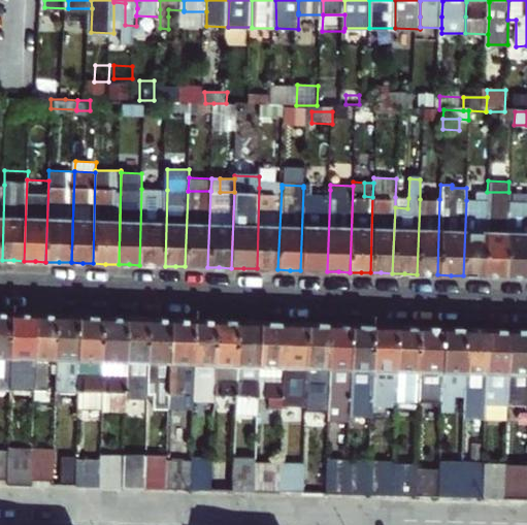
[(282,188),(259,188),(257,268),(267,269),(277,269),(282,188)]
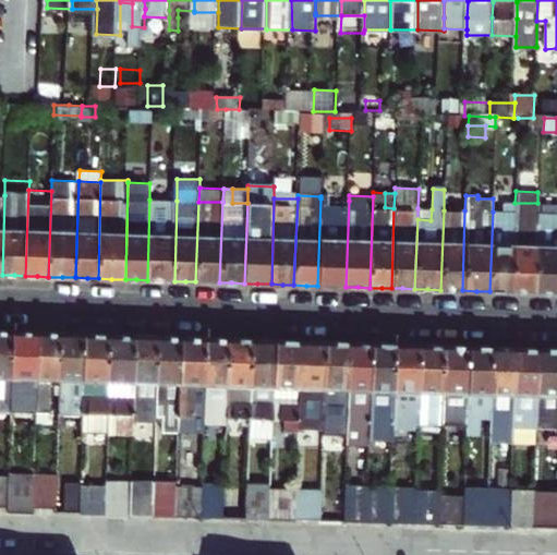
[(349,201),(321,198),(317,286),(330,287),(346,287),(349,201)]
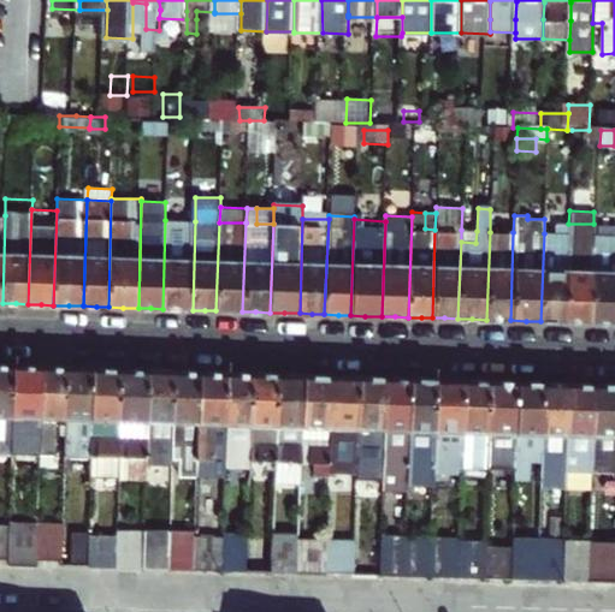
[(195,221),(165,220),(163,309),(177,309),(193,310),(195,221)]
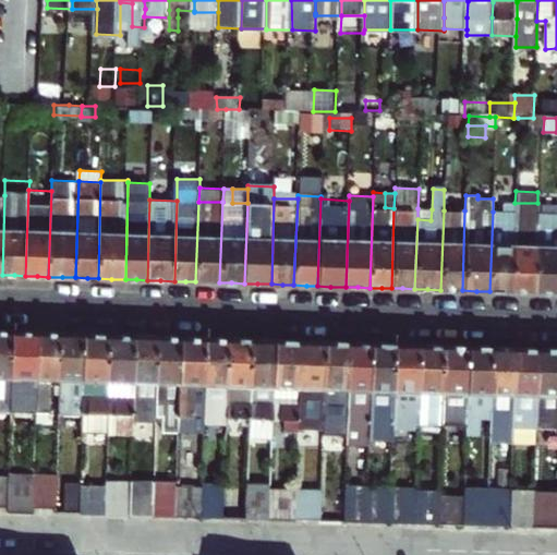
[(222,202),(198,202),(195,281),(208,281),(219,282),(222,202)]
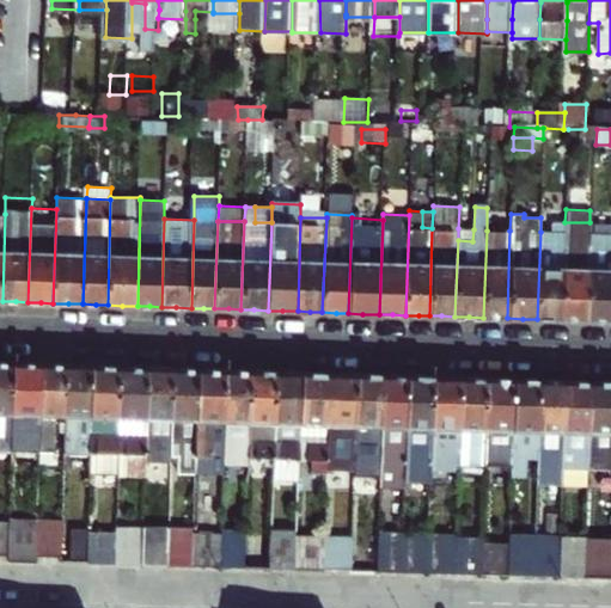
[(551,232),(541,232),(537,319),(549,320),(561,320),(564,222),(551,221),(551,232)]
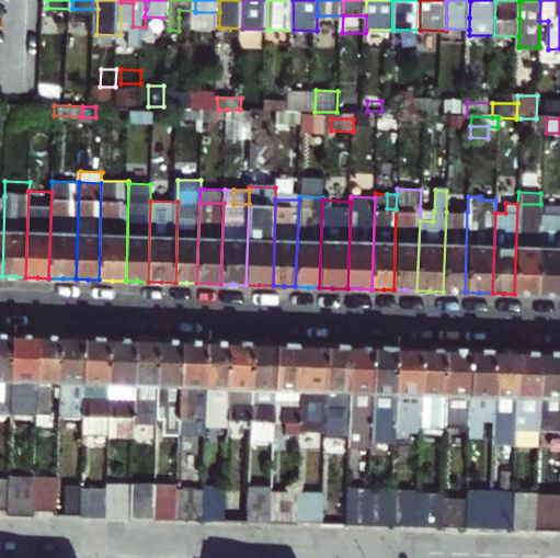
[(517,204),(514,294),(527,294),(537,295),(540,214),(540,204),(517,204)]
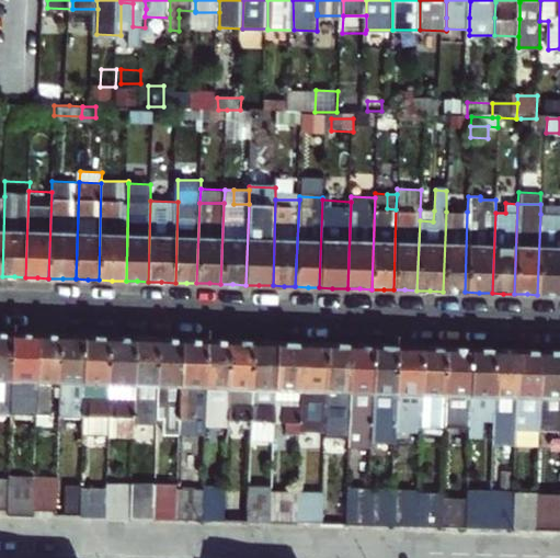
[(434,211),(420,209),(420,220),(433,221),(434,211)]
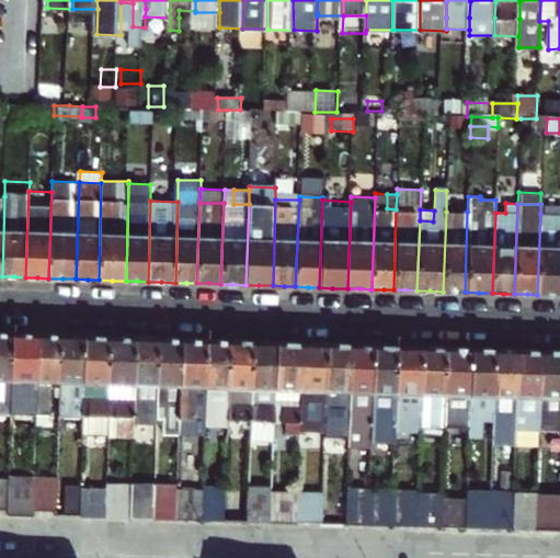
[(467,212),(446,212),(443,292),(453,292),(465,292),(467,212)]
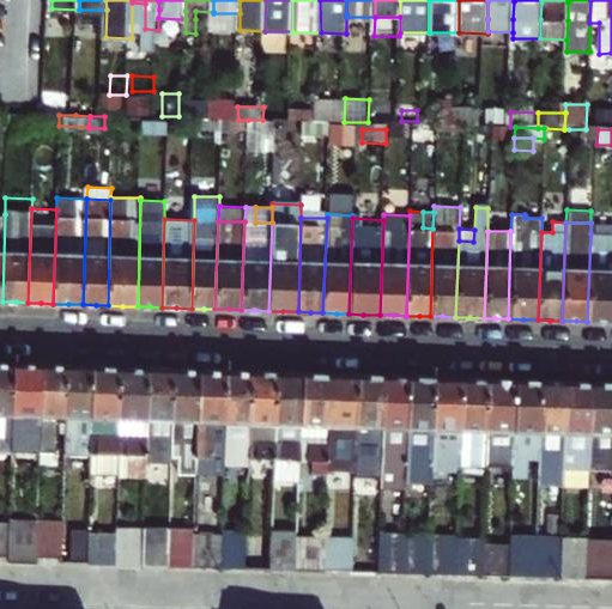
[(611,233),(591,233),(587,322),(601,322),(611,322),(611,233)]
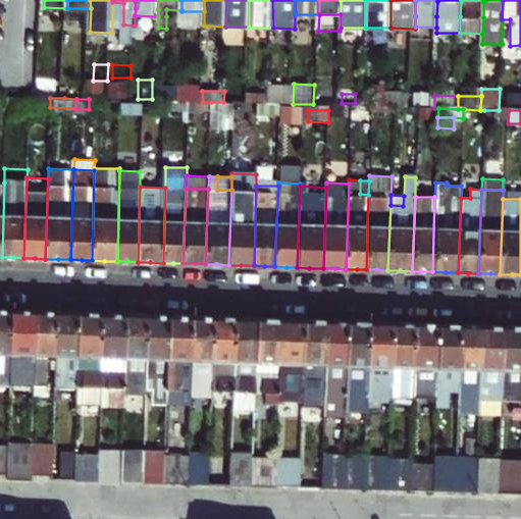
[(0,308),(0,383),(10,384),(10,383),(12,309),(0,308)]
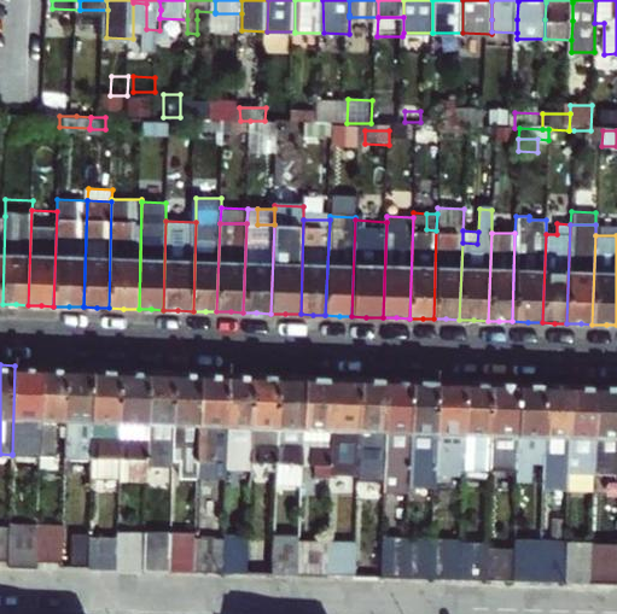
[(30,366),(15,366),(12,454),(42,455),(42,454),(45,366),(30,366)]
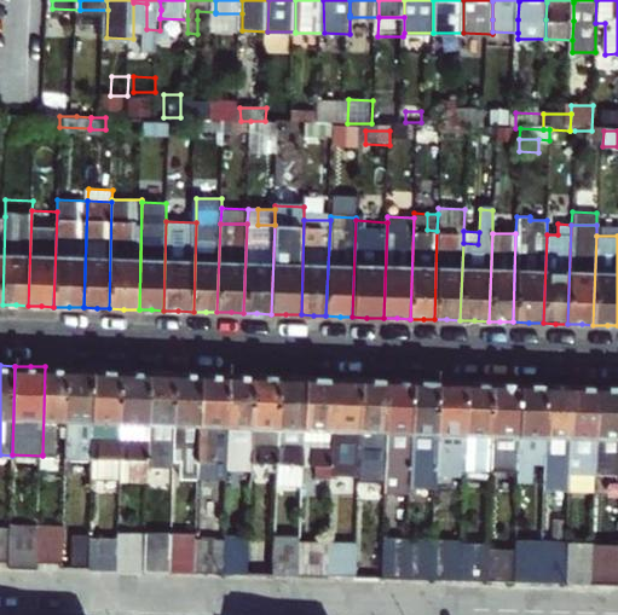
[(68,419),(69,367),(58,367),(45,366),(42,454),(57,454),(58,418),(68,419)]
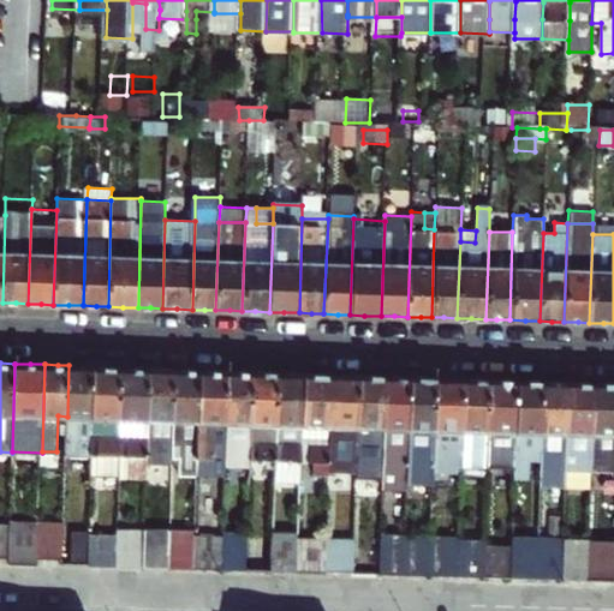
[(81,366),(69,365),(67,417),(66,454),(90,454),(94,366),(81,366)]
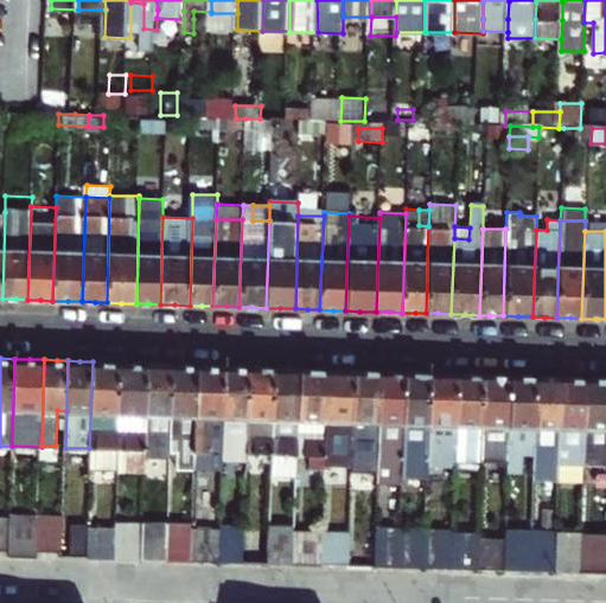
[(107,361),(93,361),(89,448),(88,468),(116,469),(120,363),(107,361)]
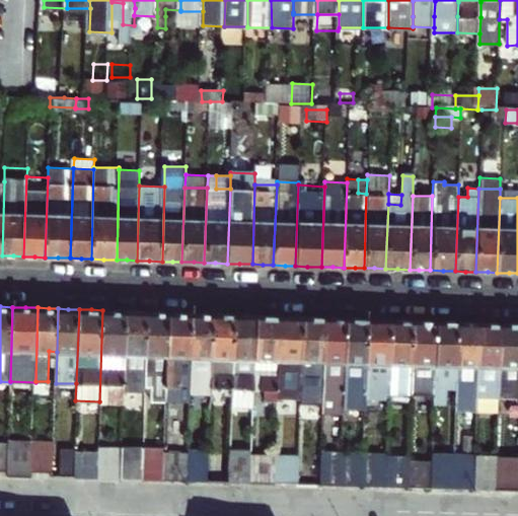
[(123,389),(125,310),(115,310),(102,310),(99,401),(99,403),(122,404),(123,389)]
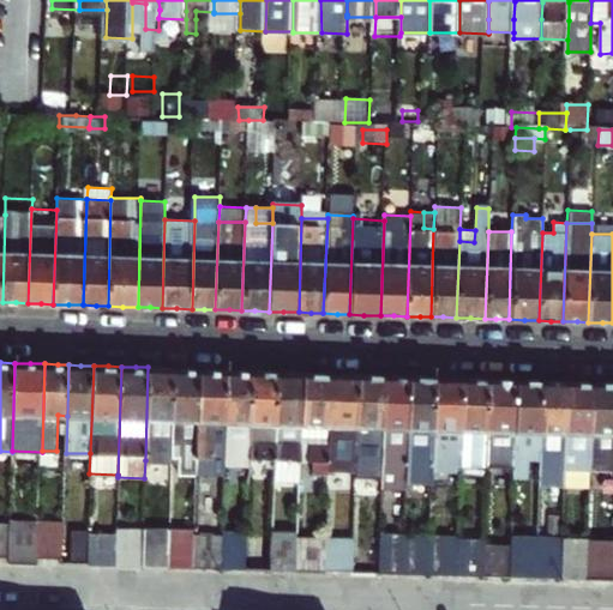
[(162,368),(148,367),(145,460),(174,460),(174,454),(176,368),(162,368)]
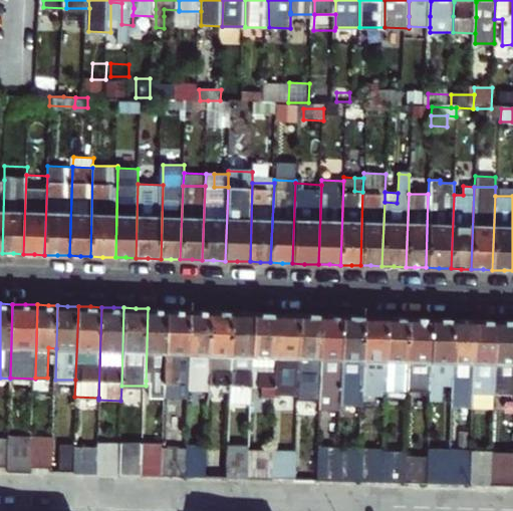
[(159,309),(148,308),(146,380),(151,380),(151,387),(151,396),(166,396),(169,309),(159,309)]
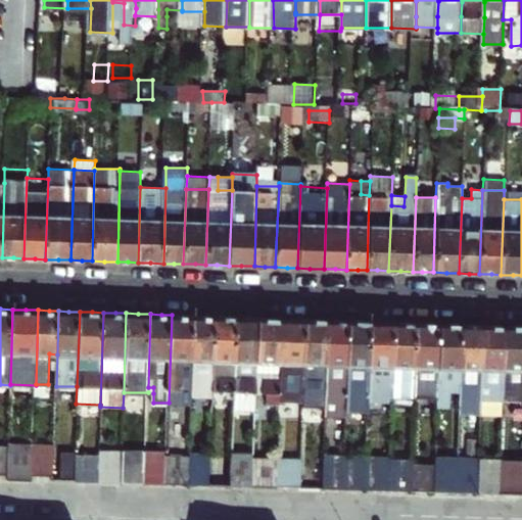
[(182,315),(172,315),(169,403),(179,404),(179,400),(190,400),(190,389),(192,315),(182,315)]
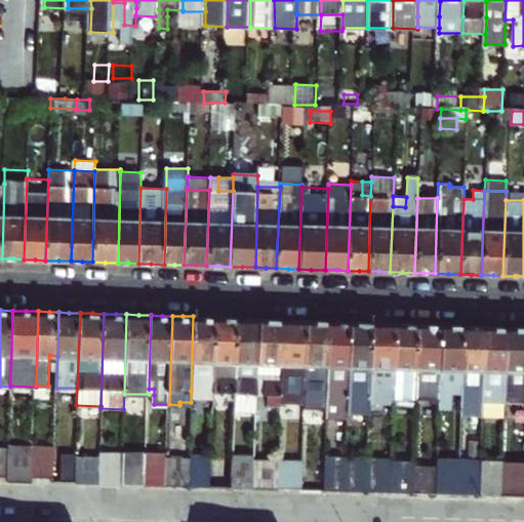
[(193,316),(191,391),(211,392),(213,317),(202,317),(193,316)]
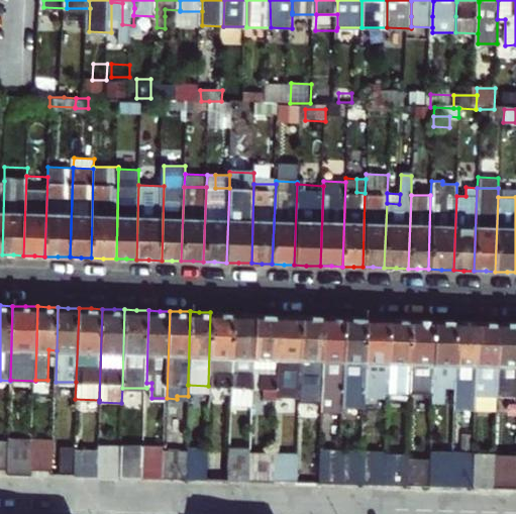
[(221,312),(210,312),(208,386),(208,388),(231,389),(233,313),(221,312)]
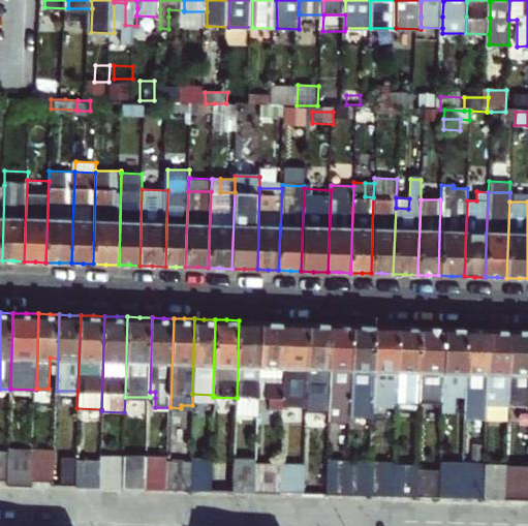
[(258,397),(260,321),(249,320),(239,320),(237,398),(236,414),(257,415),(258,397)]
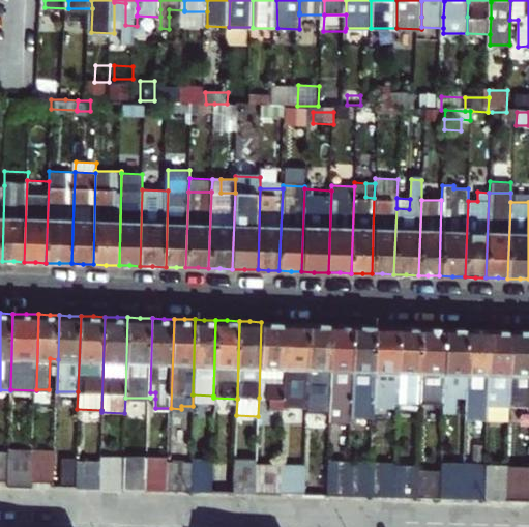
[(284,410),(287,322),(272,322),(261,322),(259,398),(272,399),(271,409),(284,410)]
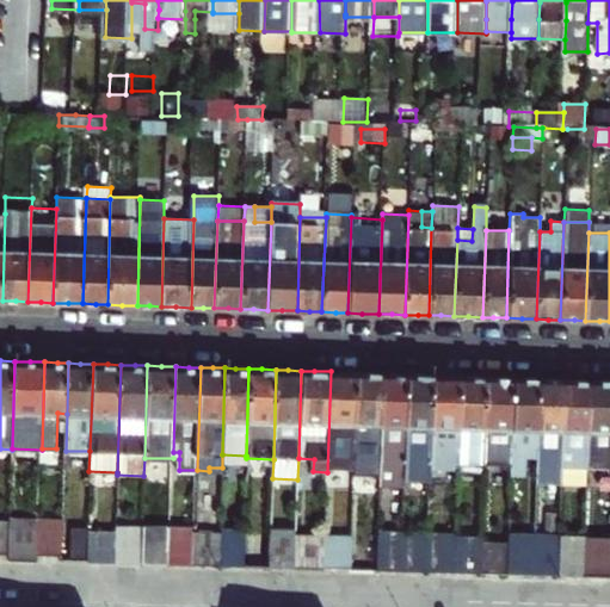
[(352,476),(356,372),(344,371),(331,371),(327,472),(327,478),(352,478),(352,476)]
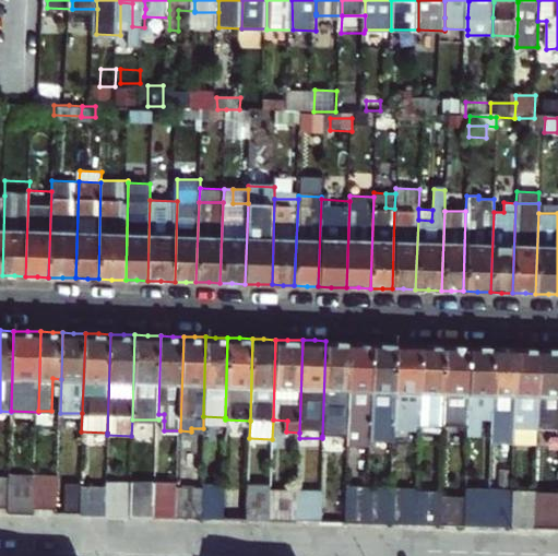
[(322,436),(348,437),(352,342),(336,341),(325,341),(322,436)]
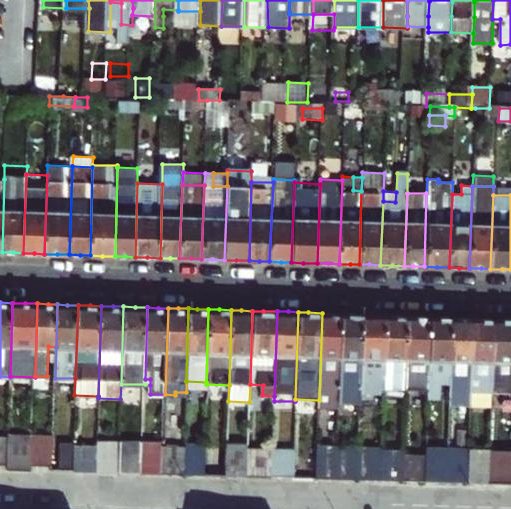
[(339,403),(342,313),(331,313),(322,313),(319,400),(319,407),(339,407),(339,403)]
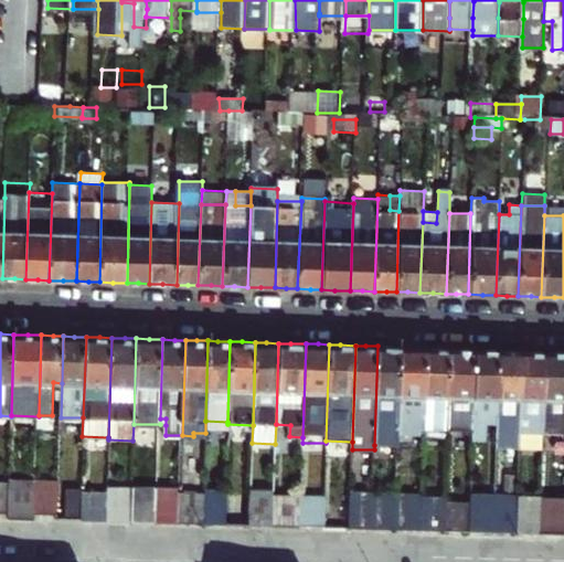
[(396,433),(400,347),(387,347),(378,346),(374,445),(396,445),(396,433)]
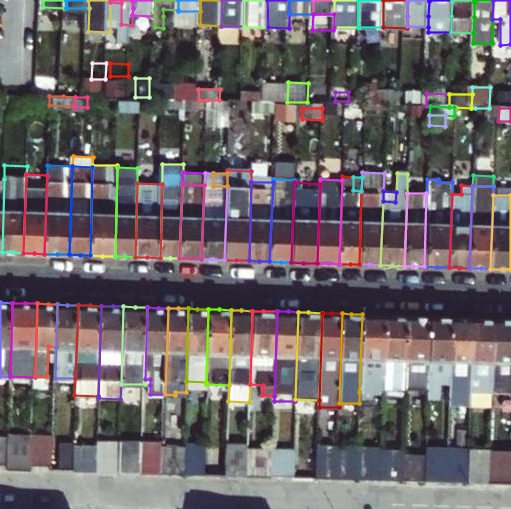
[(384,390),(387,314),(375,314),(362,314),(359,392),(384,393),(384,390)]
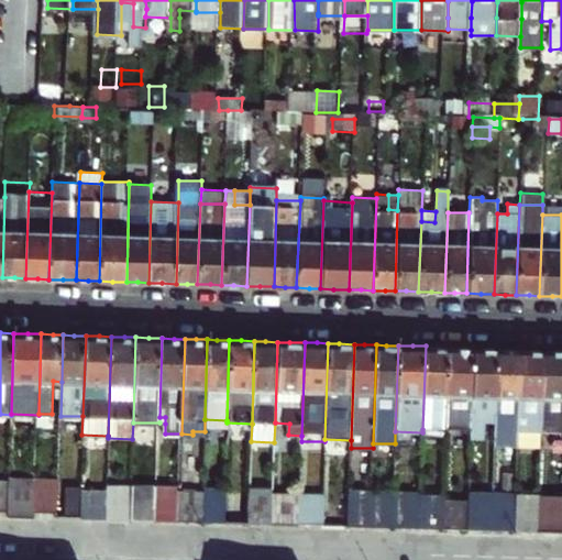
[(444,428),(447,347),(436,347),(426,346),(422,429),(444,429),(444,428)]
